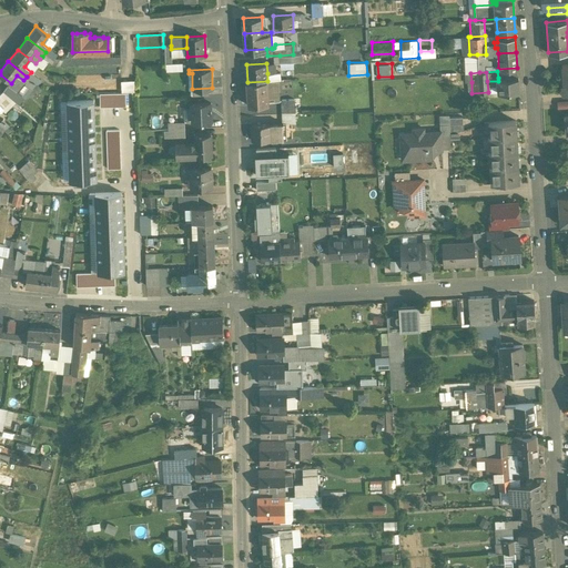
[(518,77),(498,78),(498,81),(498,91),(519,90),(518,77)]
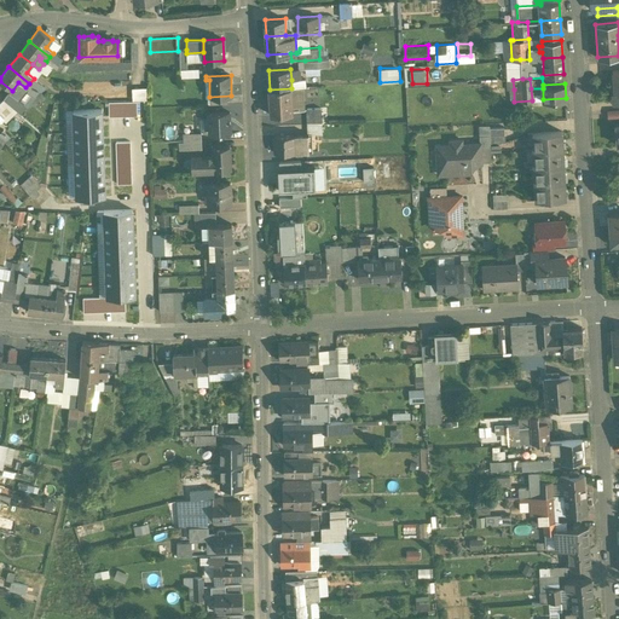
[(133,87),(134,99),(148,99),(148,87),(133,87)]
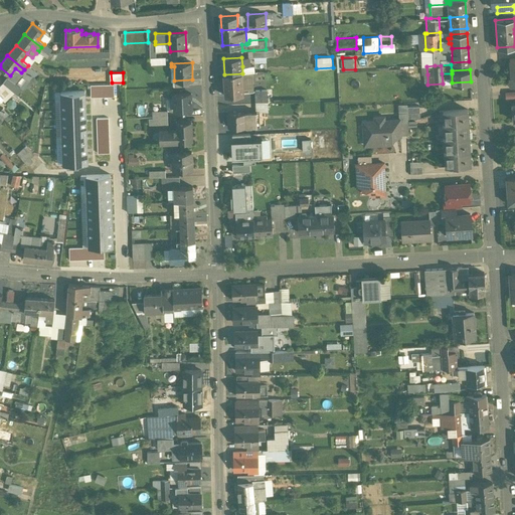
[(242,73),(224,74),(225,96),(243,95),(242,73)]
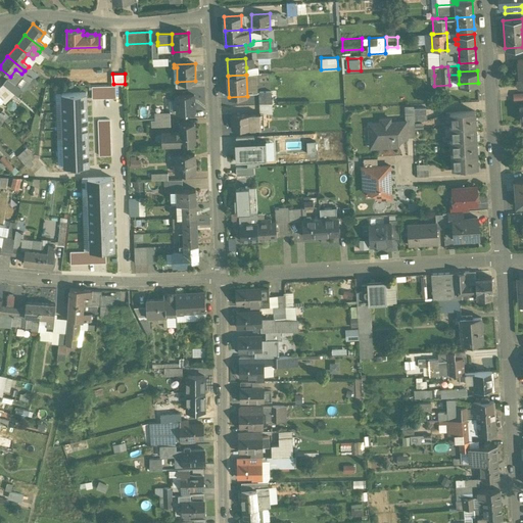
[(92,86),(93,98),(115,98),(115,86),(92,86)]
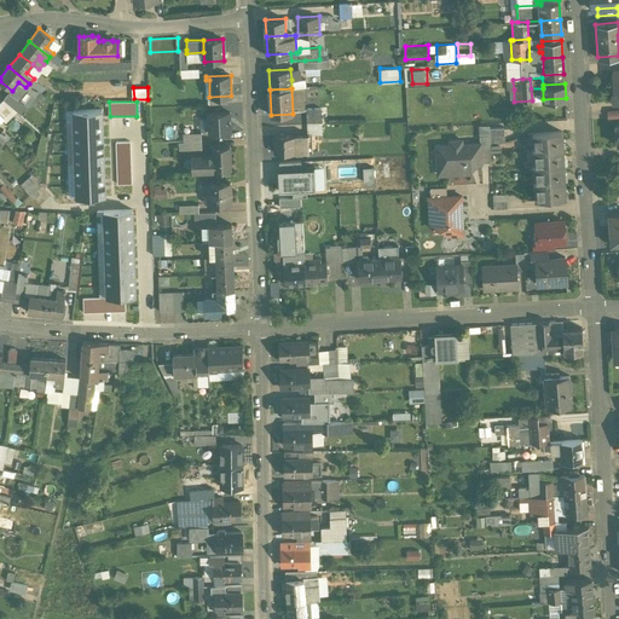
[(320,108),(307,109),(308,125),(322,125),(320,108)]
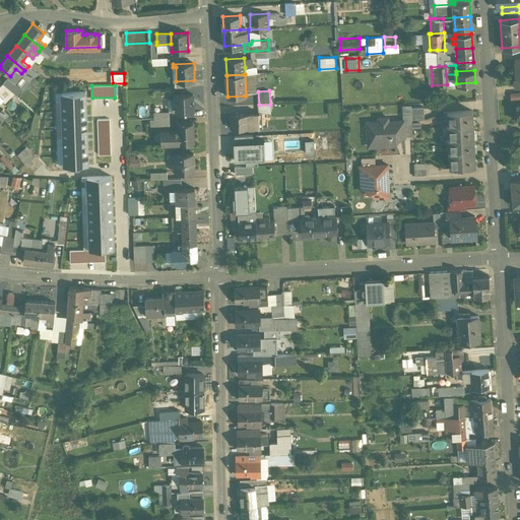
[(86,102),(85,92),(62,93),(62,103),(86,102)]
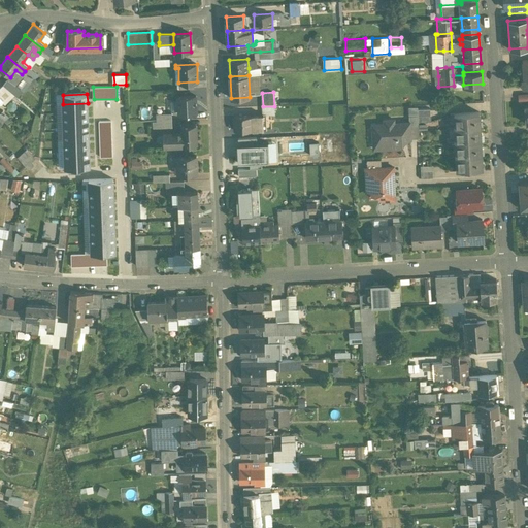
[(196,95),(175,97),(175,101),(177,100),(178,113),(197,112),(196,95)]
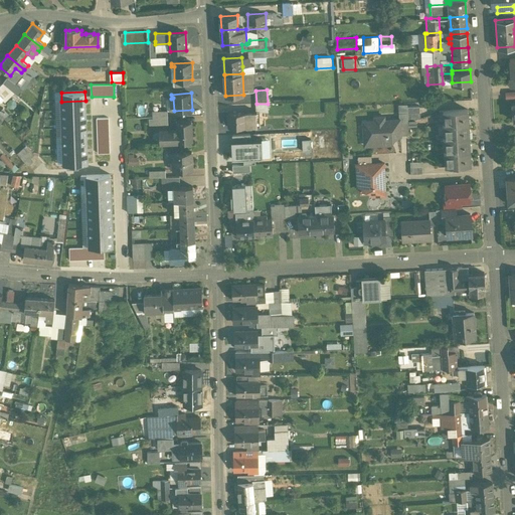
[(86,110),(86,101),(61,102),(61,110),(86,110)]
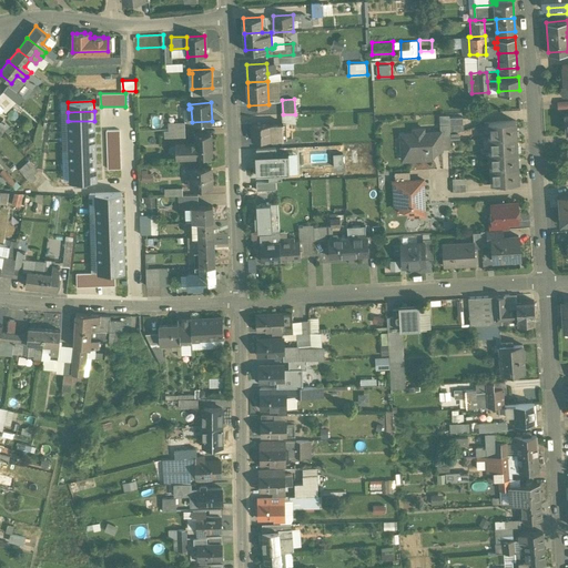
[(516,120),(488,122),(489,138),(516,137),(516,120)]
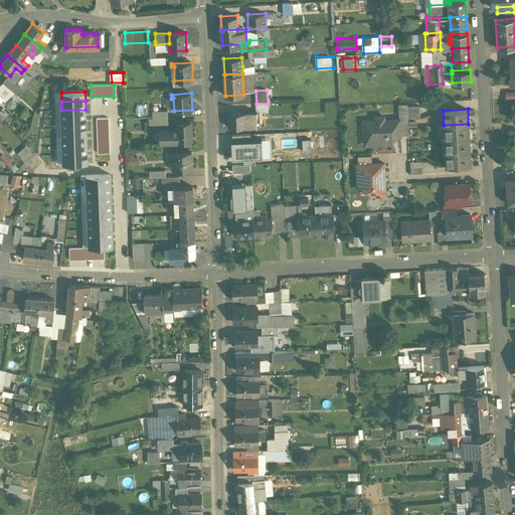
[(86,119),(86,110),(61,110),(62,119),(86,119)]
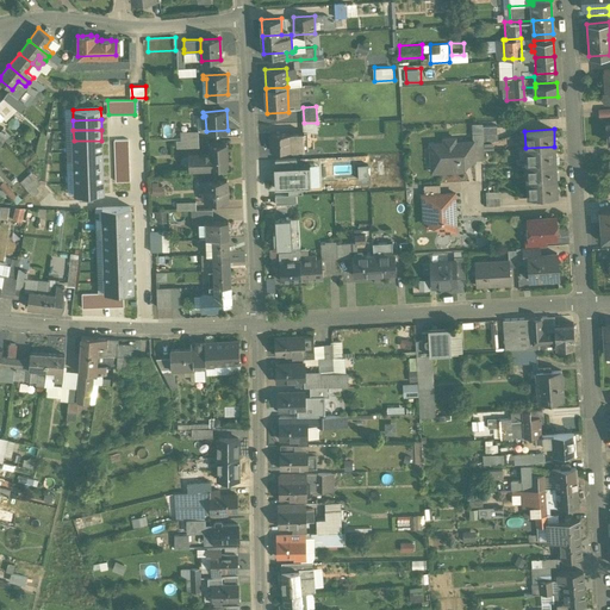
[(290,132),(271,134),(272,150),(291,149),(290,132)]
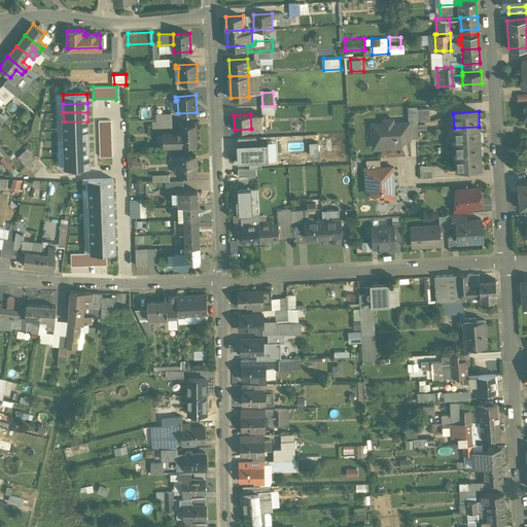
[(262,114),(250,114),(251,129),(264,129),(262,114)]
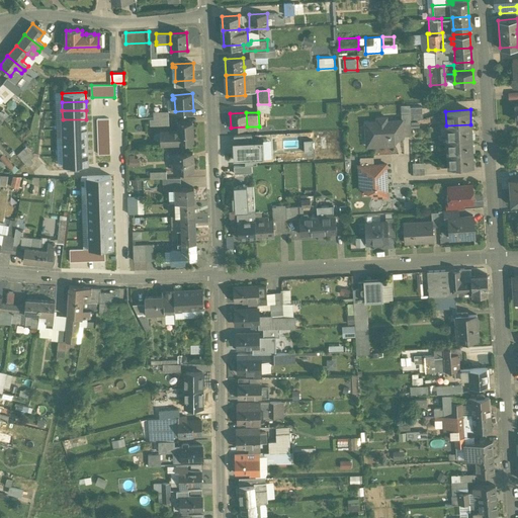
[(386,116),(377,116),(377,120),(365,121),(366,138),(374,138),(375,145),(392,144),(392,141),(393,139),(394,136),(397,135),(399,134),(403,134),(403,122),(403,119),(386,120),(386,116)]
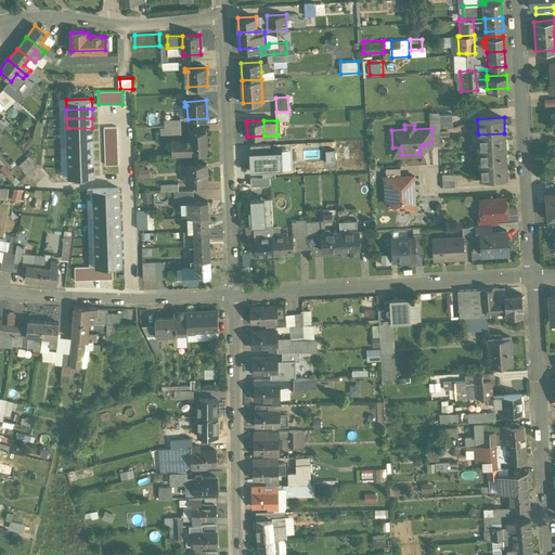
[(118,164),(117,126),(104,127),(105,165),(118,164)]
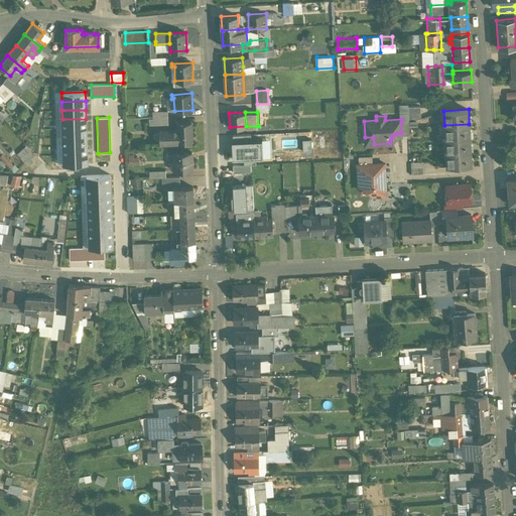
[(87,127),(86,119),(62,119),(62,128),(87,127)]
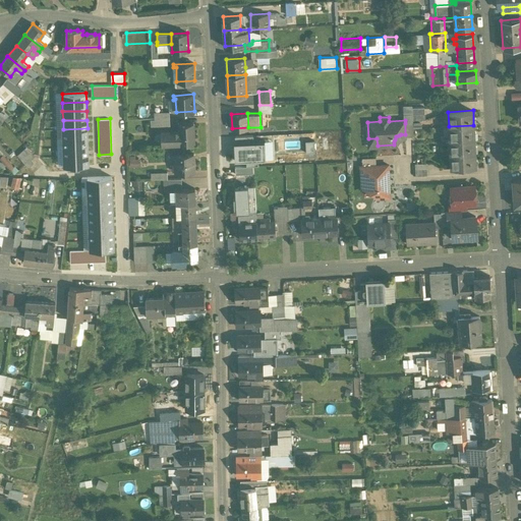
[(193,123),(179,124),(179,132),(180,142),(194,141),(193,123)]
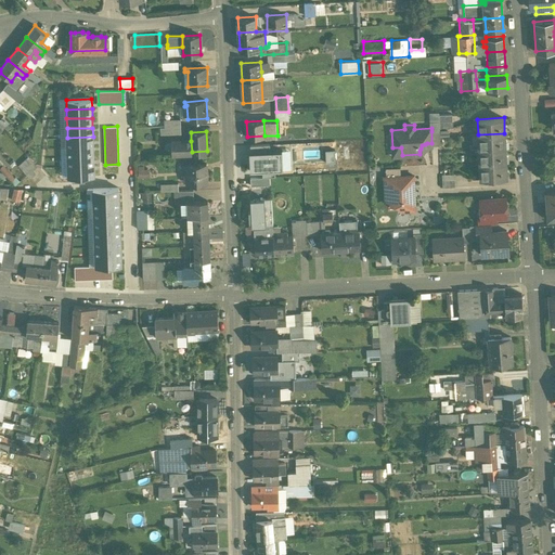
[(440,131),(431,131),(431,143),(433,145),(441,145),(440,131)]
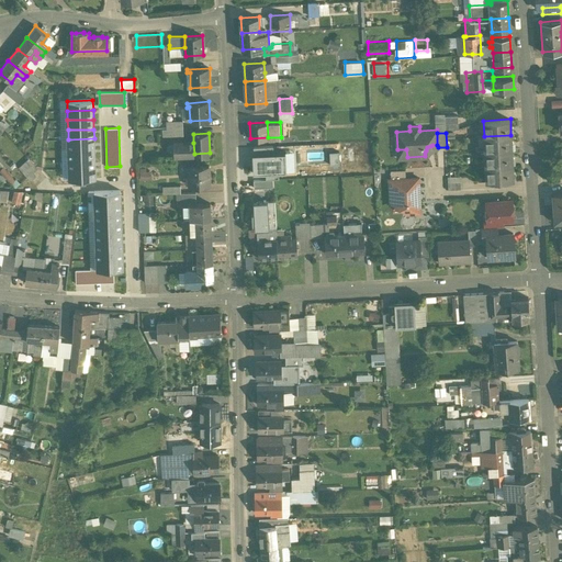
[(510,135),(484,136),(485,150),(512,149),(510,135)]
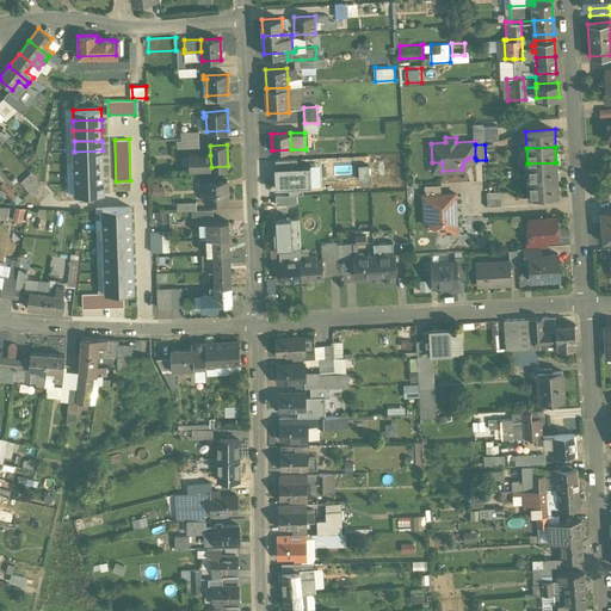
[(103,161),(103,150),(74,152),(74,162),(103,161)]
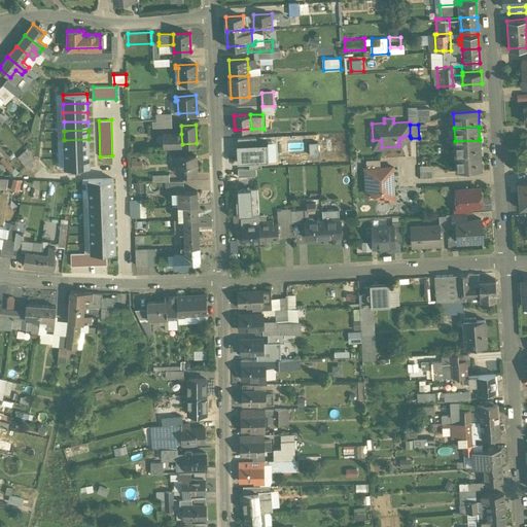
[(181,134),(164,135),(165,145),(182,144),(181,134)]
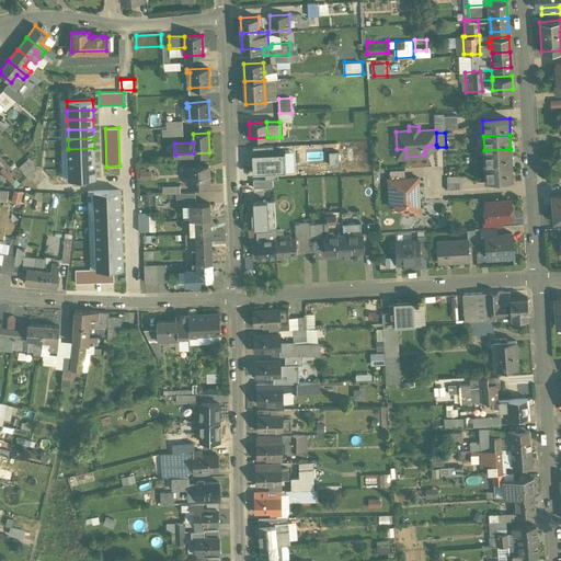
[(94,158),(94,148),(68,149),(69,159),(94,158)]
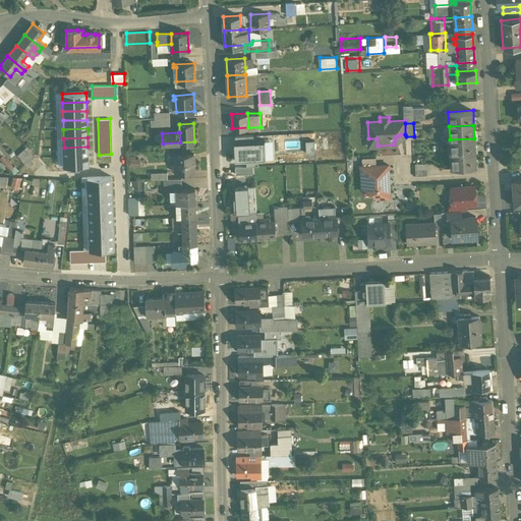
[(474,138),(450,139),(450,154),(475,153),(474,138)]
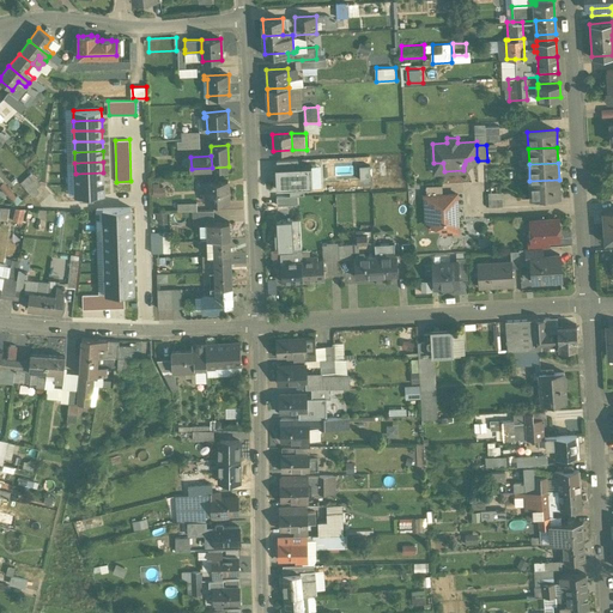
[(313,187),(311,167),(298,167),(277,168),(275,168),(277,189),(290,188),(304,188),(313,187)]
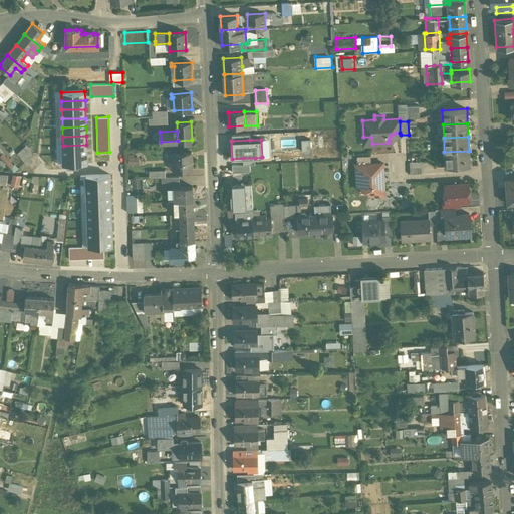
[(27,144),(18,152),(27,163),(36,156),(27,144)]
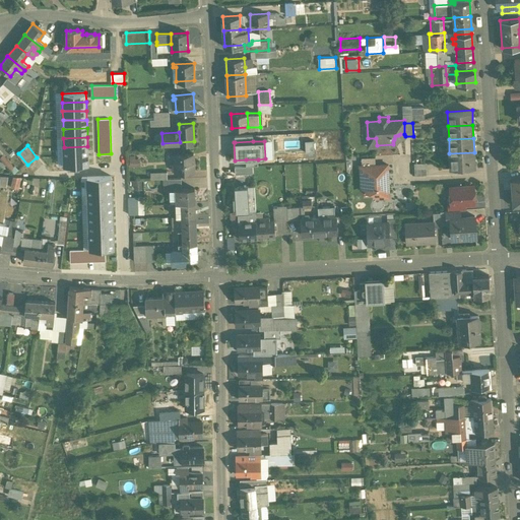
[(88,155),(87,146),(64,147),(64,156),(88,155)]
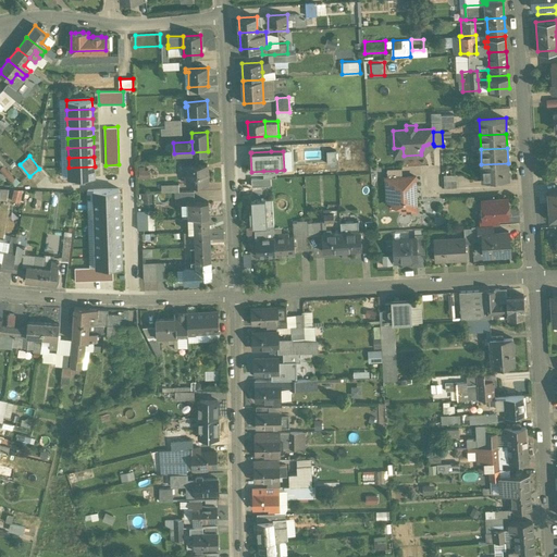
[(508,163),(481,164),(482,180),(508,178),(508,163)]
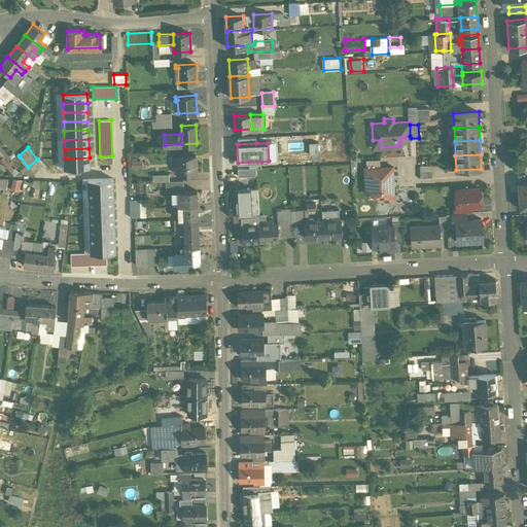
[(196,155),(174,155),(174,160),(177,159),(177,173),(197,173),(196,155)]
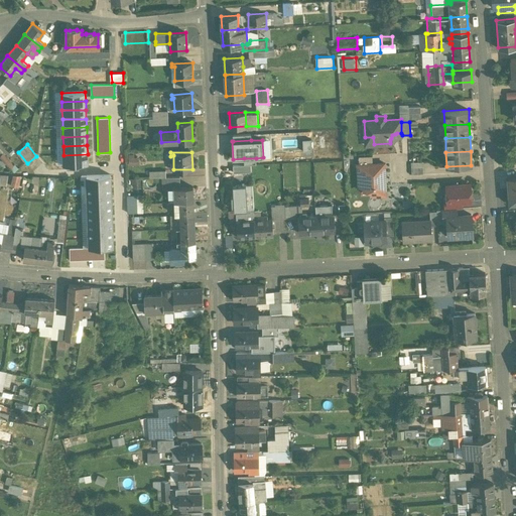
[(14,164),(3,153),(0,155),(11,167),(14,164)]
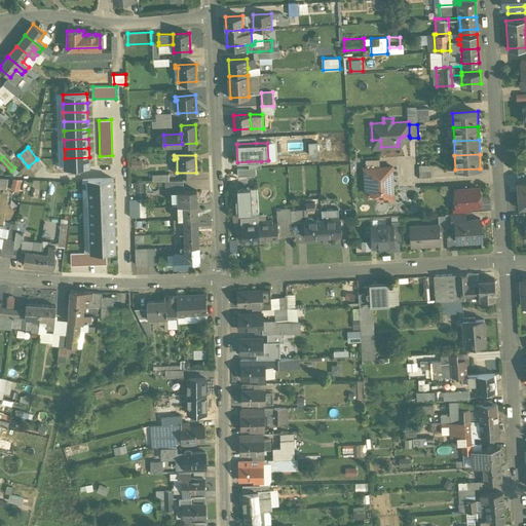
[(89,166),(89,157),(65,158),(65,167),(68,167),(80,166),(89,166)]
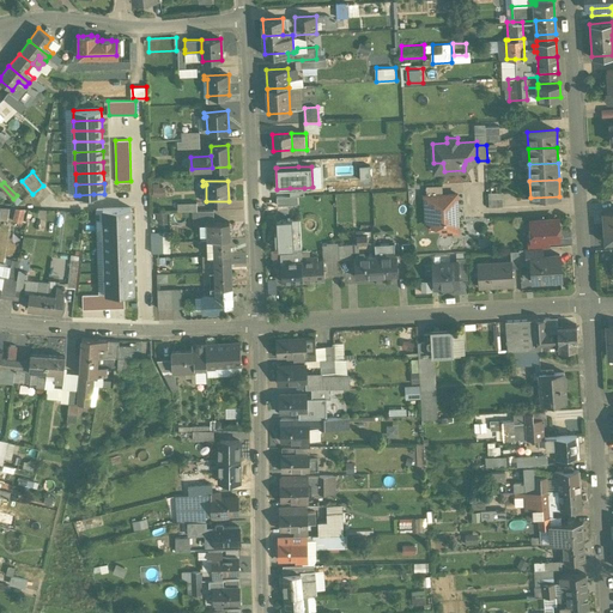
[(155,184),(155,195),(165,195),(165,183),(155,184)]
